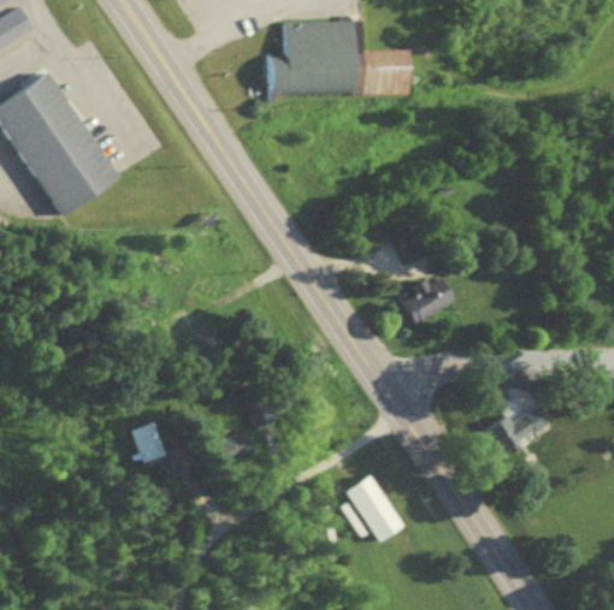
[(283,23),(284,53),(266,54),(269,100),(415,94),(413,48),(365,51),(364,21),(283,23)]
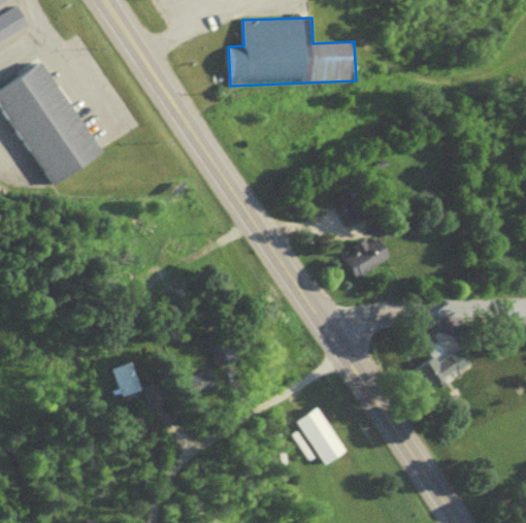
[(0,99),(51,187),(102,157),(46,62),(0,88),(0,99)]
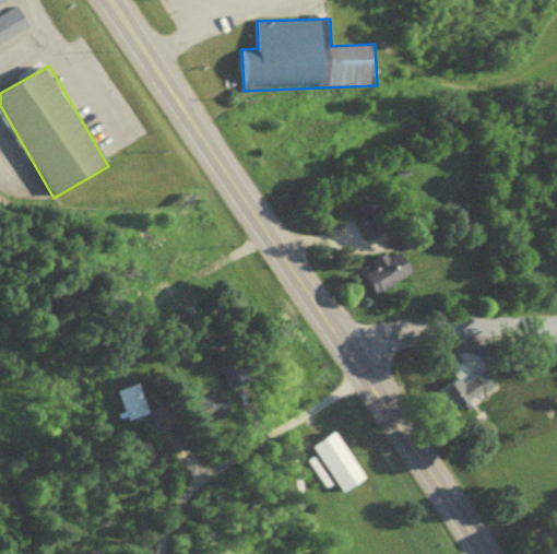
[(392,228),(381,200),(358,208),(370,238),(392,228)]
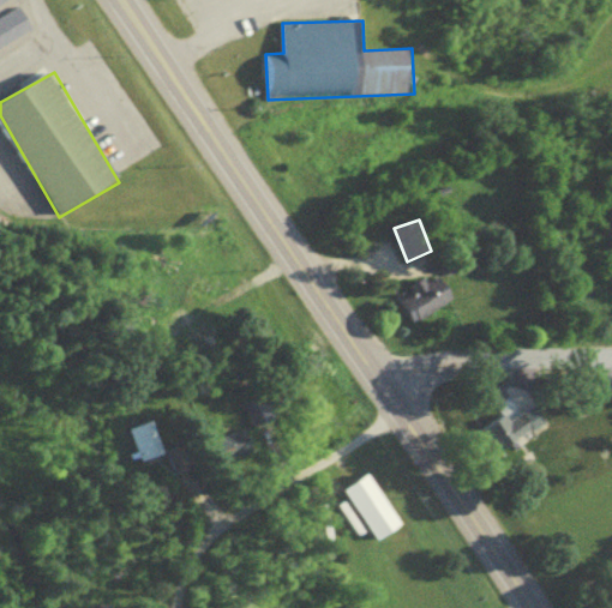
[(401,296),(415,323),(456,300),(443,276),(430,283),(429,281),(401,296)]
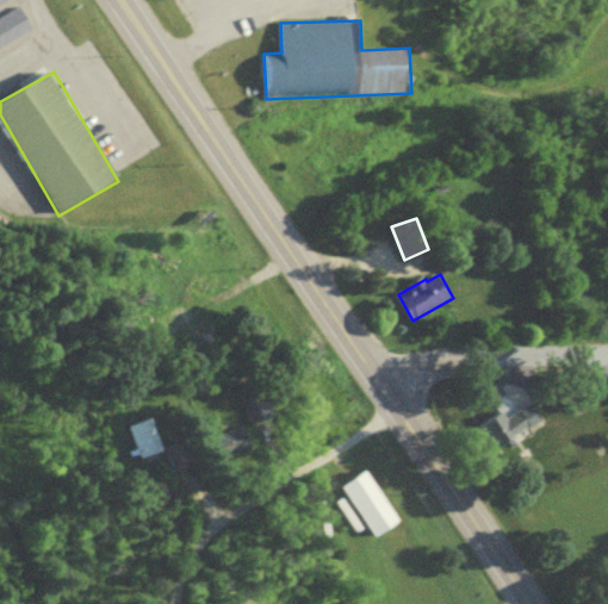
[(196,321),(185,304),(163,318),(175,335),(196,321)]
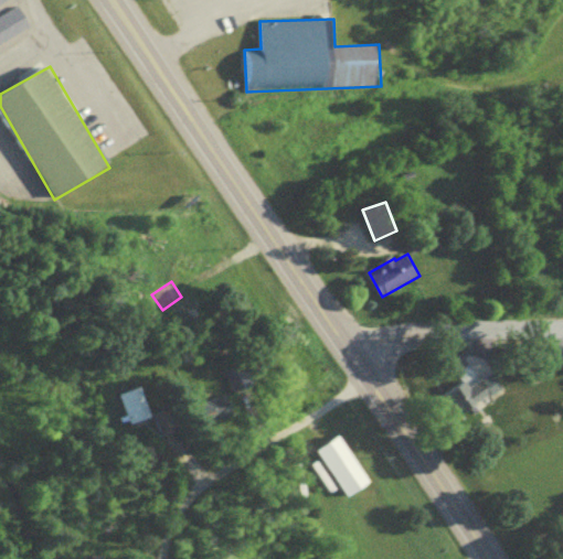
[(199,319),(190,300),(178,305),(188,324),(199,319)]
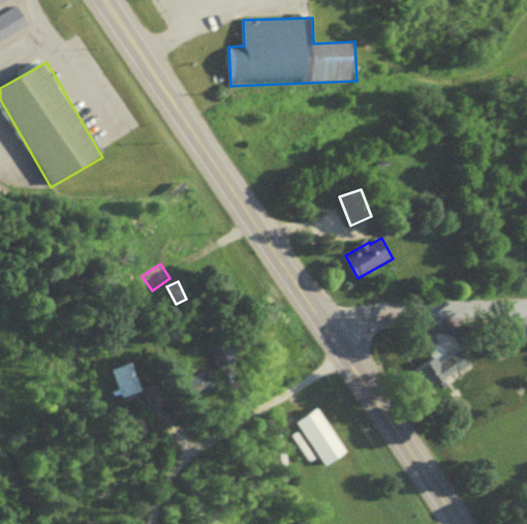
[(217,367),(237,362),(231,340),(212,345),(217,367)]
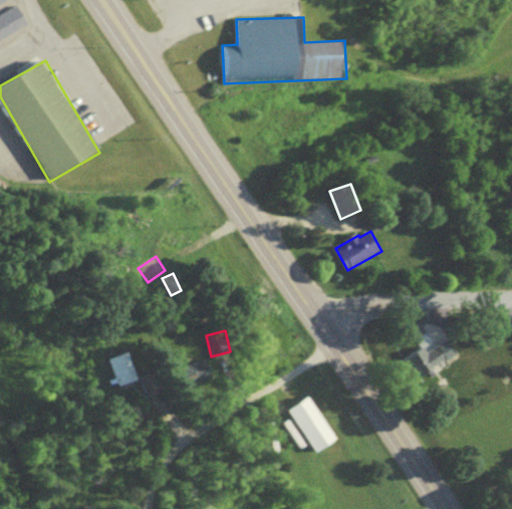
[(427,353),(422,346),(402,360),(416,380),(447,358),(438,346),(427,353)]
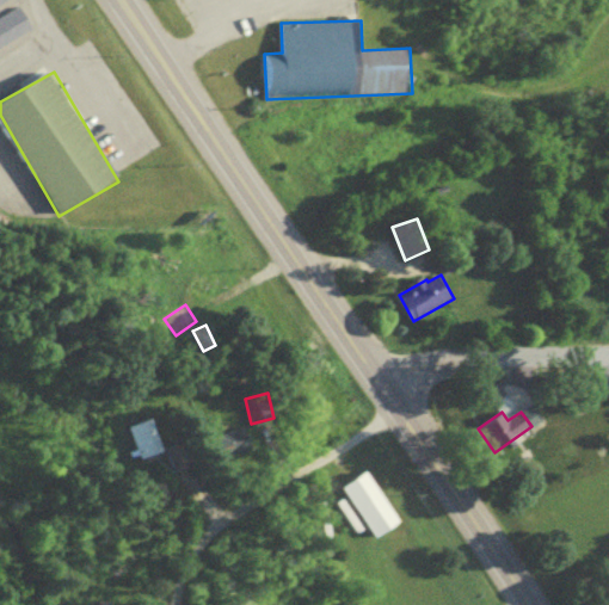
[(165,446),(148,417),(127,430),(143,460),(165,446)]
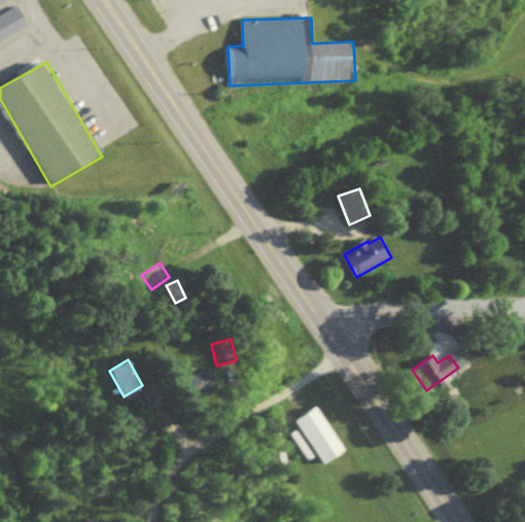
[(191,397),(219,385),(211,368),(183,380),(191,397)]
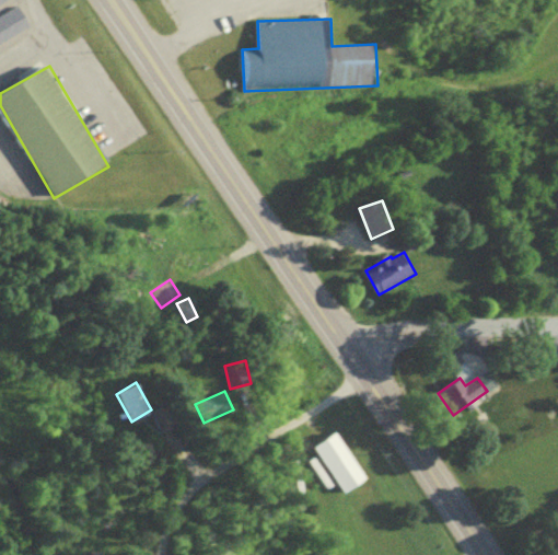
[(158,429),(173,425),(166,406),(152,411),(158,429)]
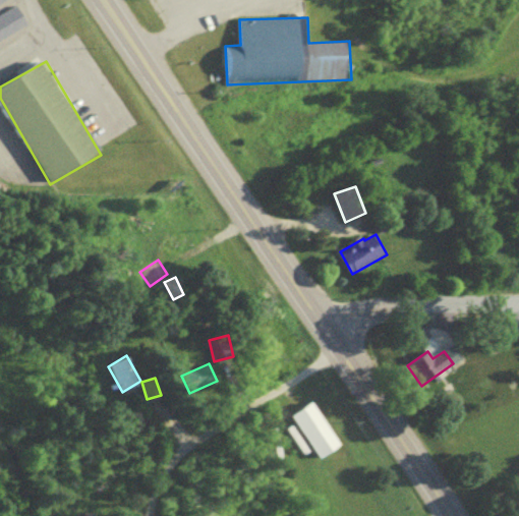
[(321,459),(342,447),(313,402),(293,415),(321,459)]
